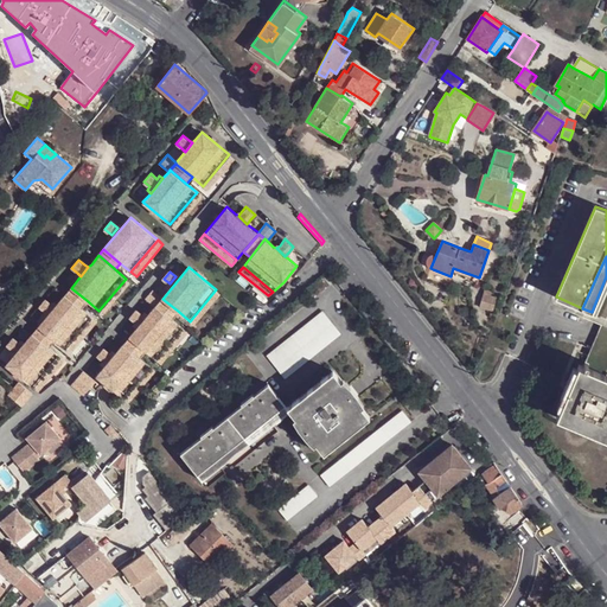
[(606,276),(592,312),(596,314),(606,287),(606,276)]
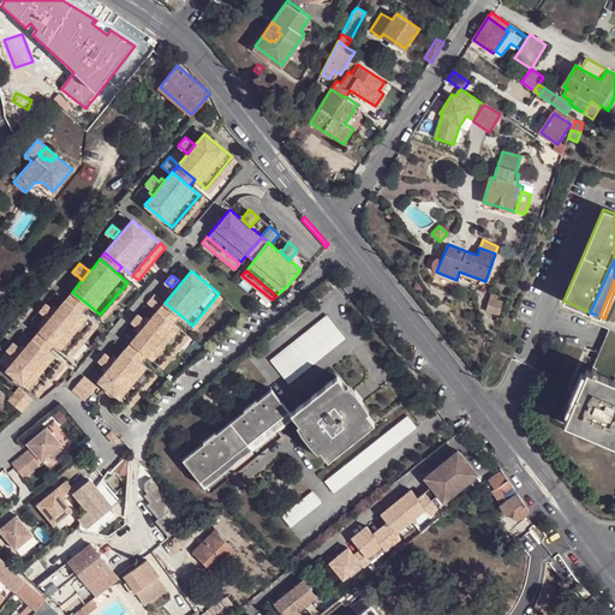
[(127,282),(100,315),(105,318),(132,286),(127,282)]
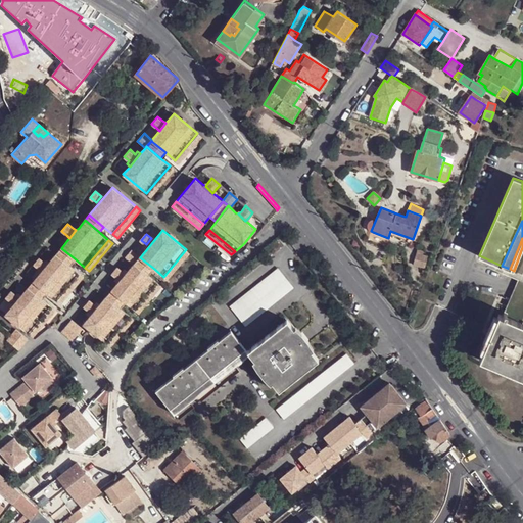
[(56,253),(70,266),(76,259),(61,248),(56,253)]
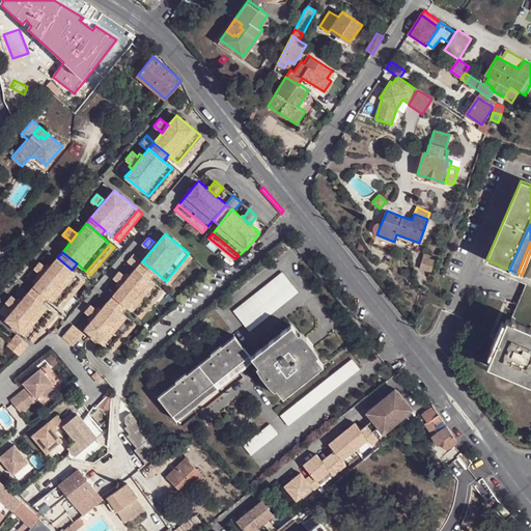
[(189,253),(166,281),(170,284),(193,256),(189,253)]
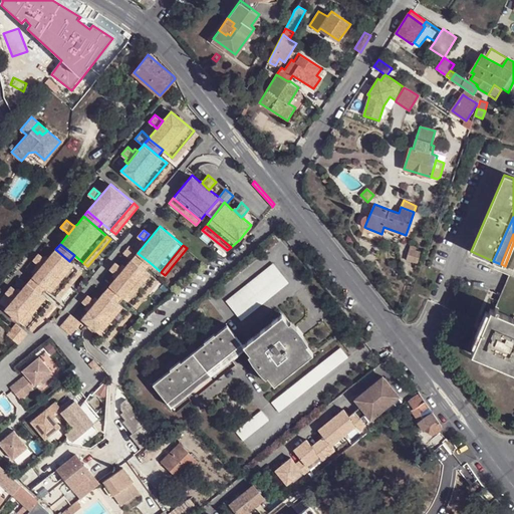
[(55,249),(33,276),(47,288),(56,295),(78,268),(69,261),(55,249)]
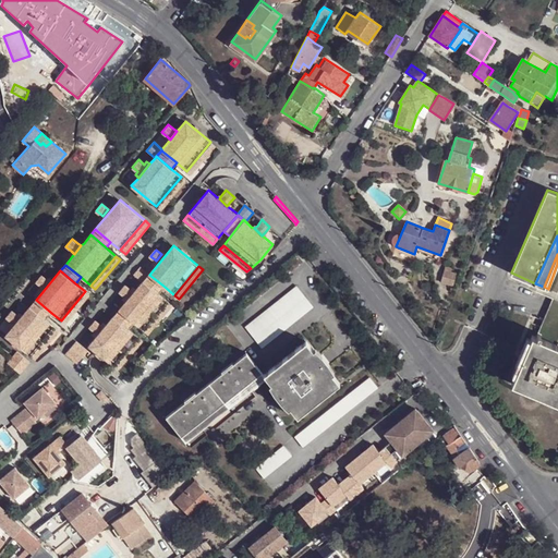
[(459,275),(448,271),(444,281),(453,286),(459,275)]
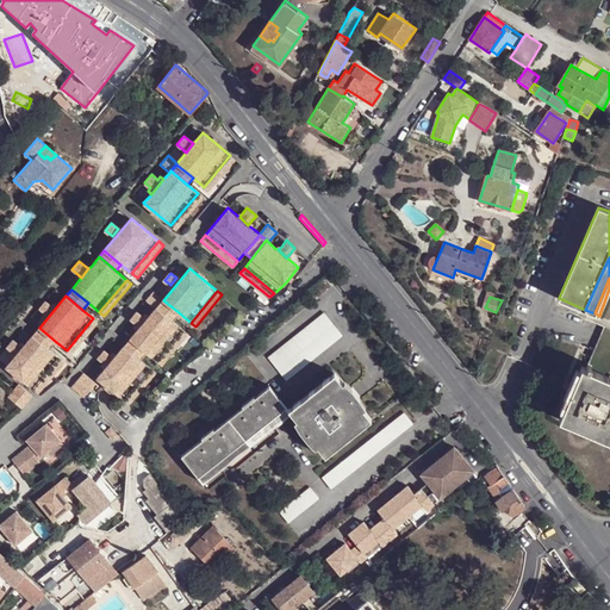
[(48,313),(54,306),(47,300),(41,307),(48,313)]
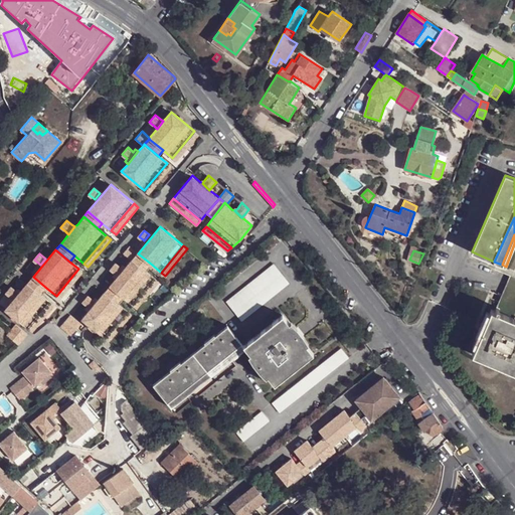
[(152,265),(138,253),(133,260),(147,271),(152,265)]
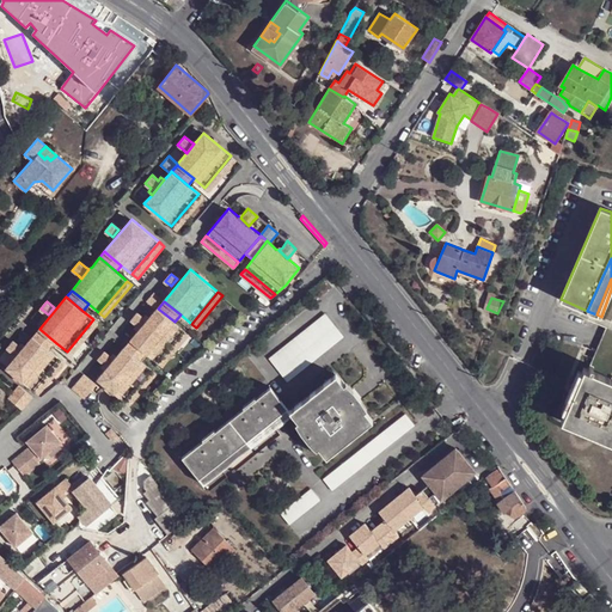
[(158,308),(132,340),(147,354),(158,362),(185,330),(175,322),(158,308)]
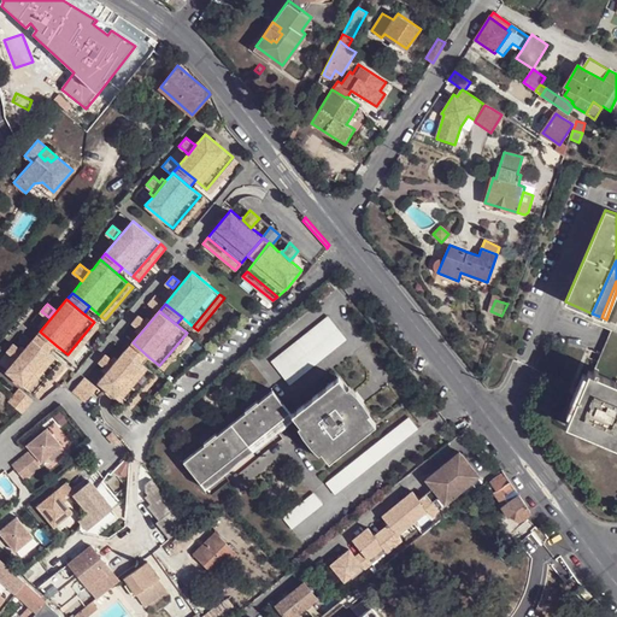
[(140,328),(146,321),(139,315),(133,322),(140,328)]
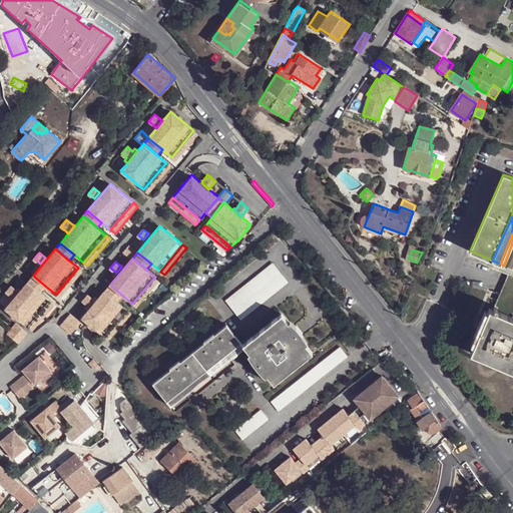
[(225,301),(241,320),(289,282),(274,262),(225,301)]
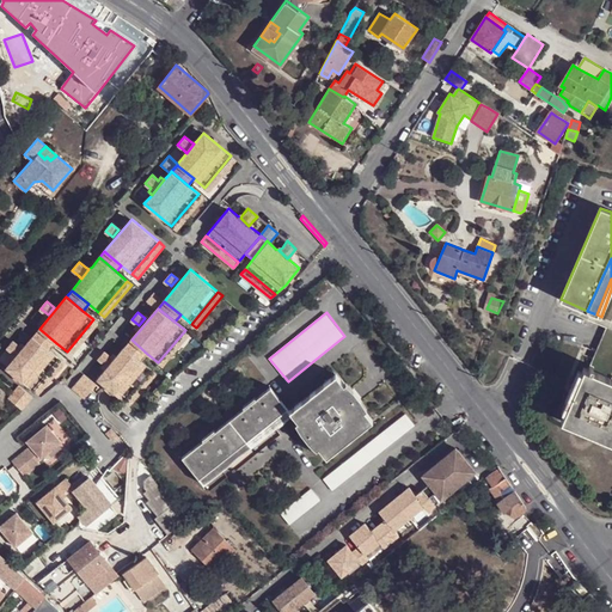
[(93,319),(67,352),(72,356),(99,324),(93,319)]
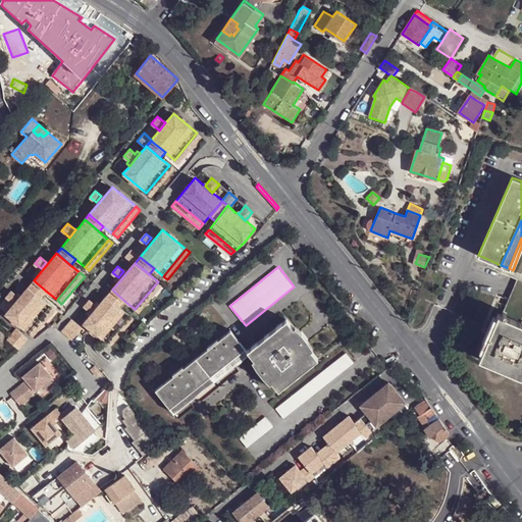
[(48,293),(34,280),(29,286),(43,299),(48,293)]
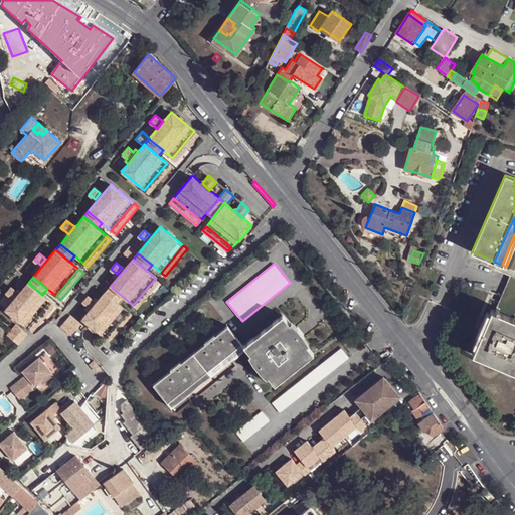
[(156,278),(133,305),(138,309),(160,282),(156,278)]
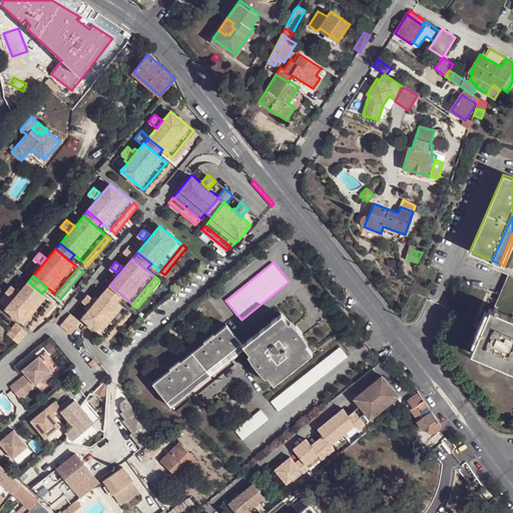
[(28,282),(6,308),(29,327),(51,301),(42,294),(28,282)]
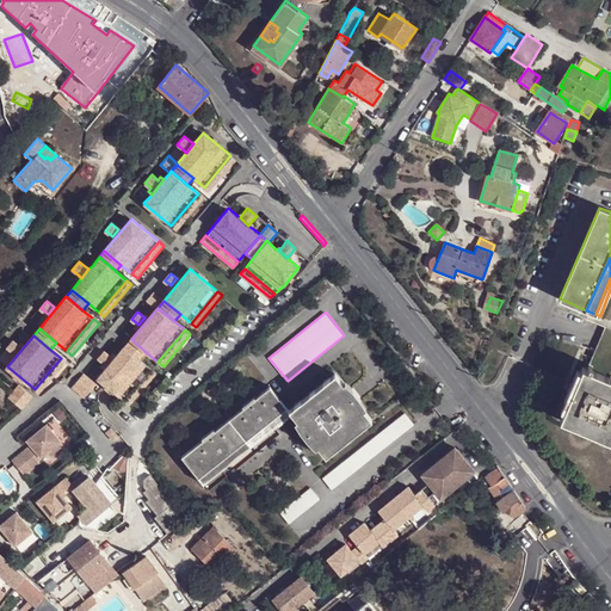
[(125,346),(142,360),(147,353),(131,339),(125,346)]
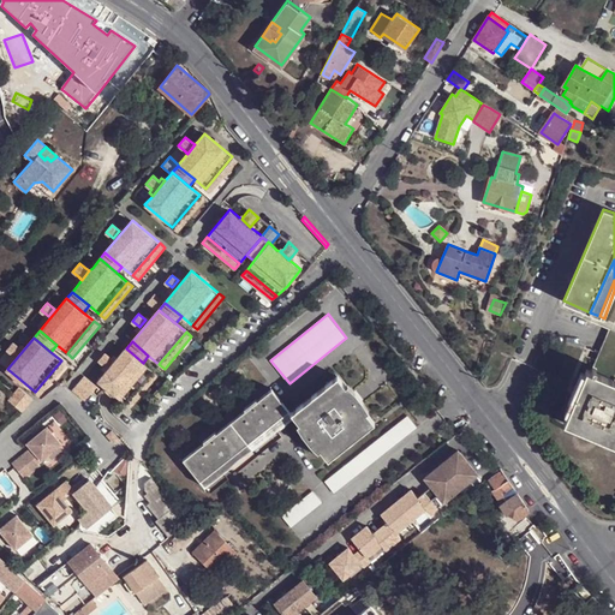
[(15,356),(21,348),(13,342),(9,348),(15,356)]
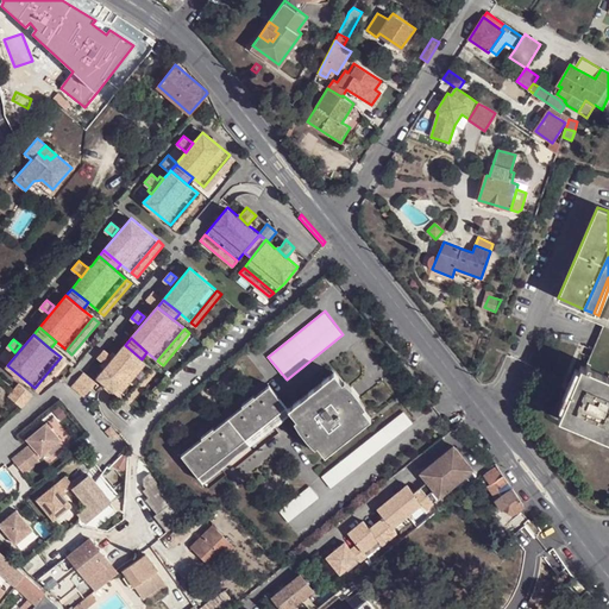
[(125,345),(98,377),(125,400),(152,368),(142,359),(125,345)]
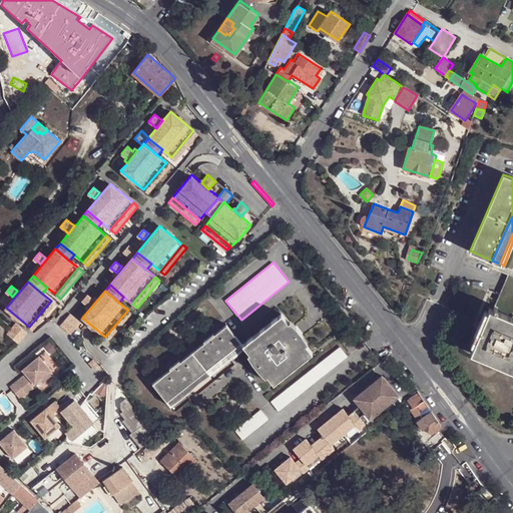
[(89,306),(94,300),(88,295),(83,301),(89,306)]
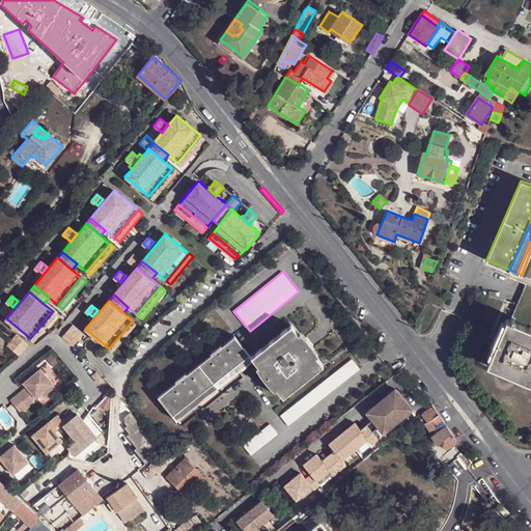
[(53,311),(30,338),(34,342),(57,315),(53,311)]
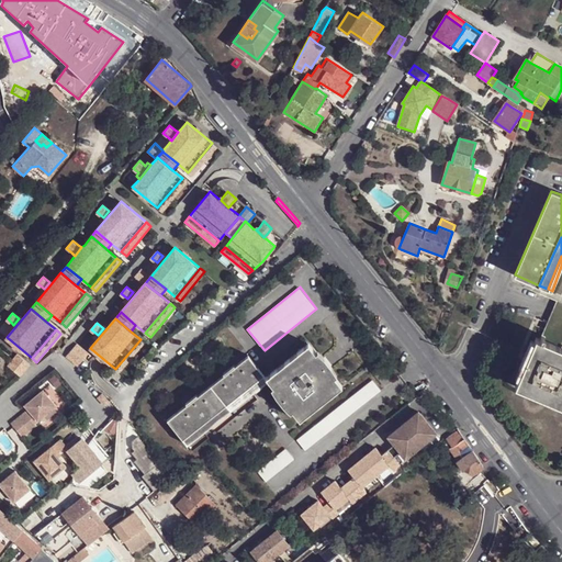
[(519,378),(516,385),(561,405),(561,348),(543,340),(544,337),(542,335),(540,339),(537,338),(535,341),(519,378)]
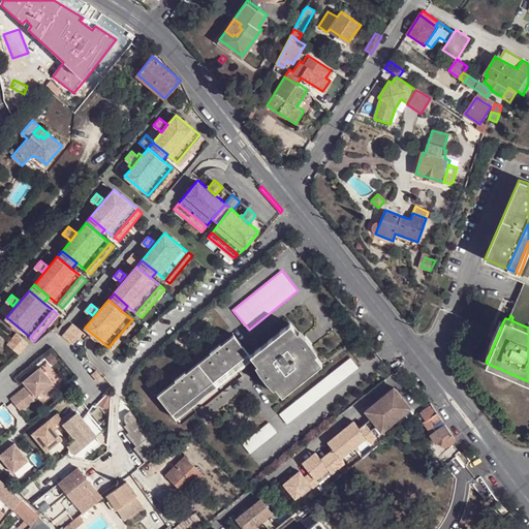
[(132,319),(109,347),(114,350),(136,323),(132,319)]
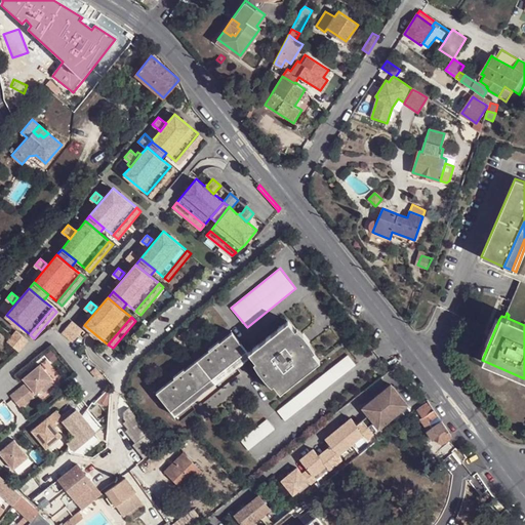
[(499,319),(496,317),(481,352),(485,353),(499,319)]
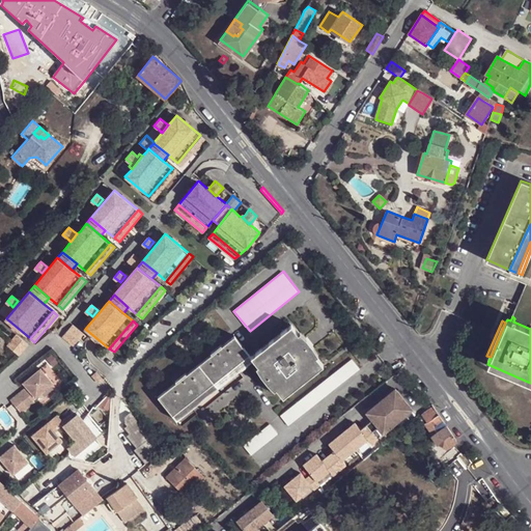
[(64,337),(75,346),(85,334),(74,325),(64,337)]
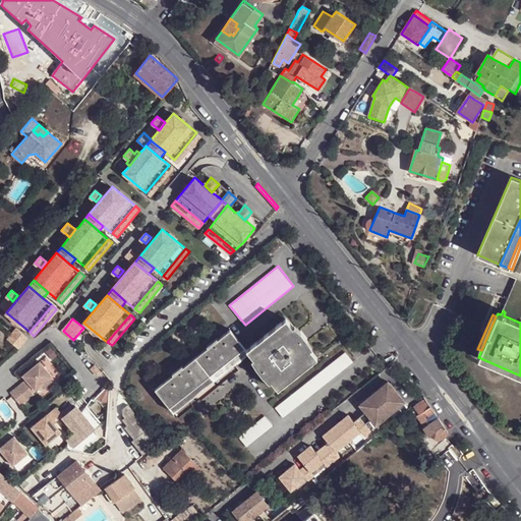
[(317,357),(287,319),(247,349),(249,352),(279,388),(317,357)]
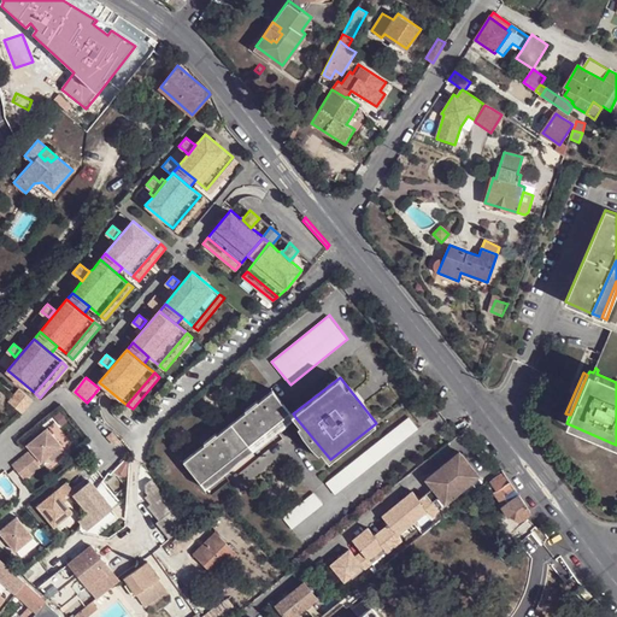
[(10,400),(23,412),(35,400),(21,388),(10,400)]
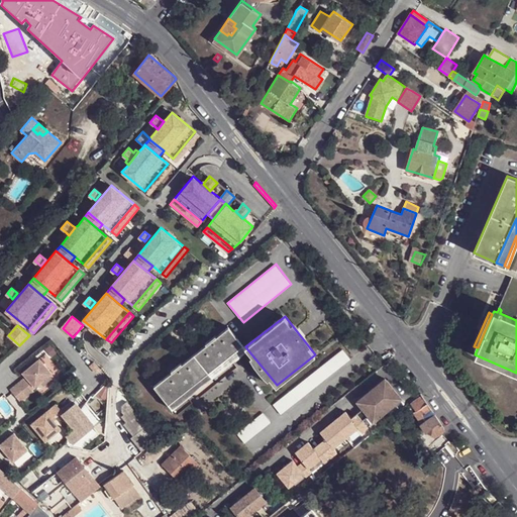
[(171,406),(245,346),(229,326),(216,336),(216,335),(205,343),(206,344),(183,363),(182,362),(172,371),(173,371),(154,386),(171,406)]
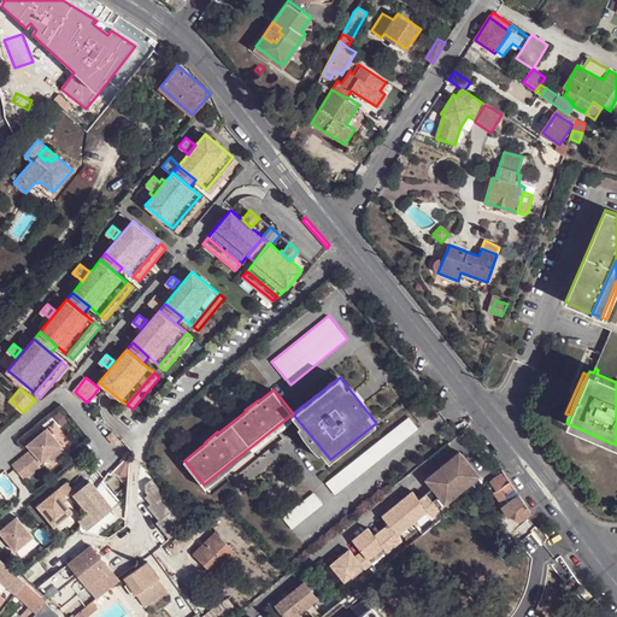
[(293,413),(204,485),(207,488),(295,417),(293,413)]
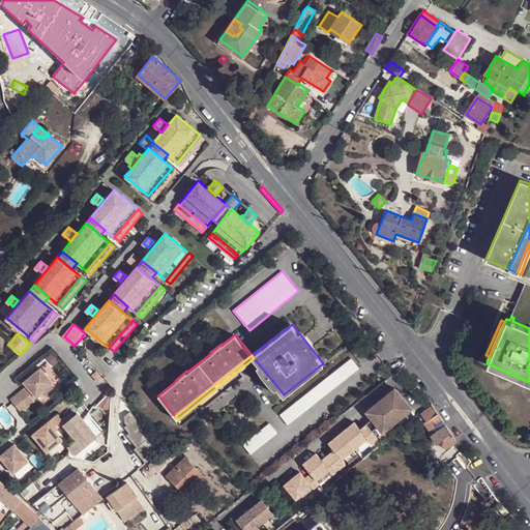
[(281,414),(288,424),(359,367),(352,357),(281,414)]
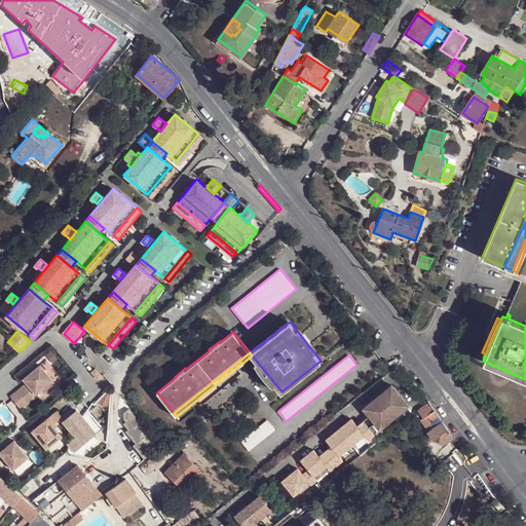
[(40,364),(24,378),(36,392),(52,378),(40,364)]
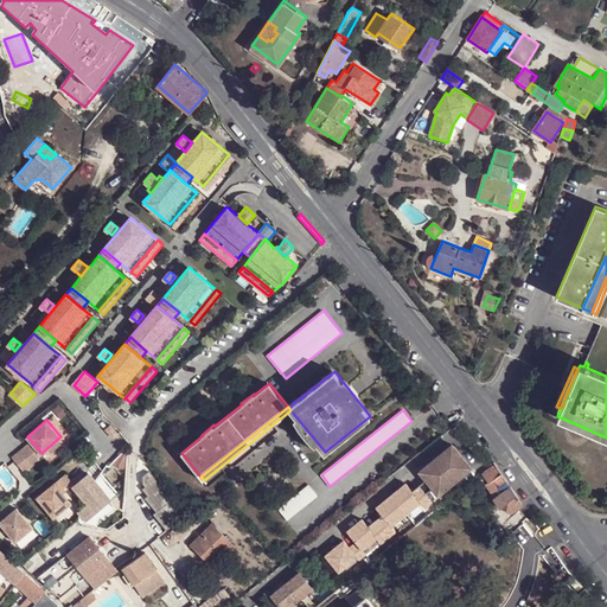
[(113,425),(108,428),(115,436),(120,433),(113,425)]
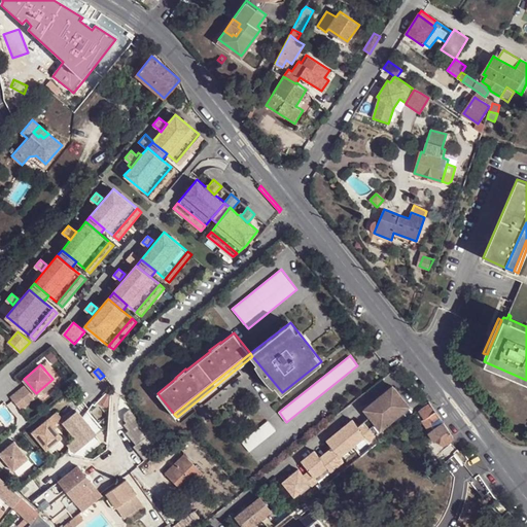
[(24,385),(10,395),(22,408),(34,397),(24,385)]
